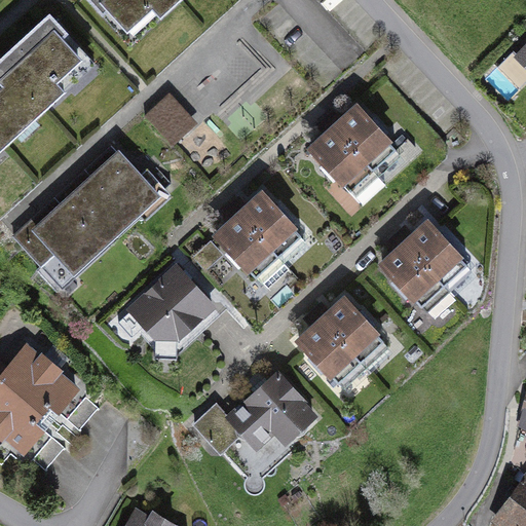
[(175,0),(92,0),(130,41),(175,0)]
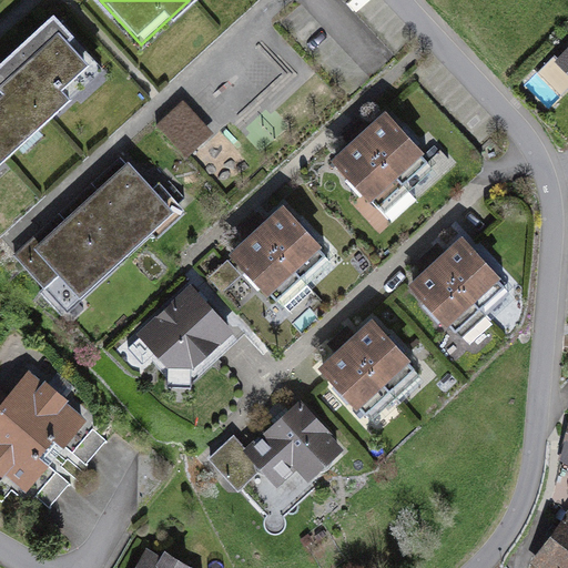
[(0,160),(102,69),(52,13),(0,60),(0,160)]
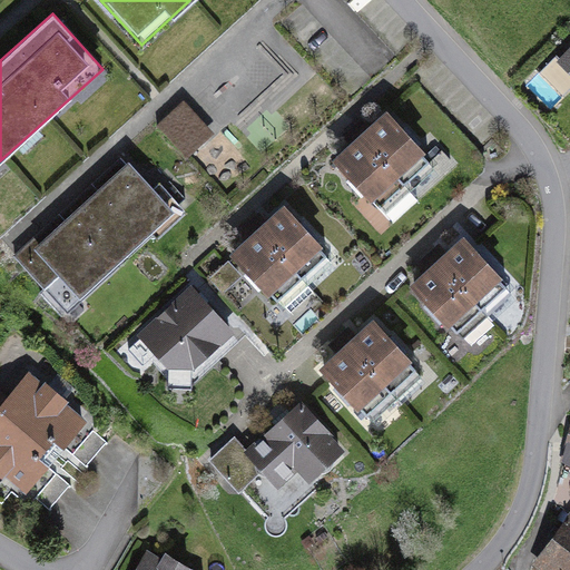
[(569,43),(556,59),(569,72),(569,43)]
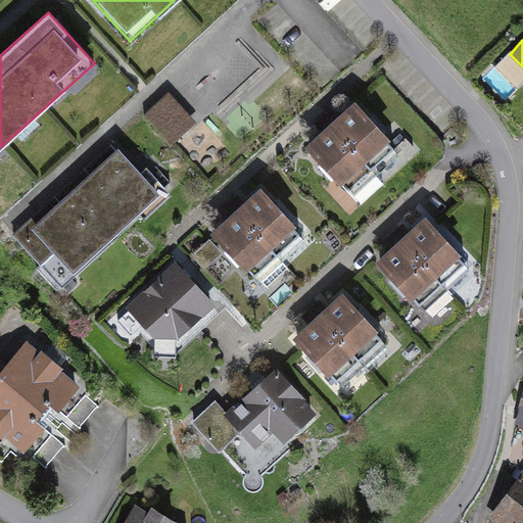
[(354,105),(332,125),(371,168),(393,148),(354,105)]
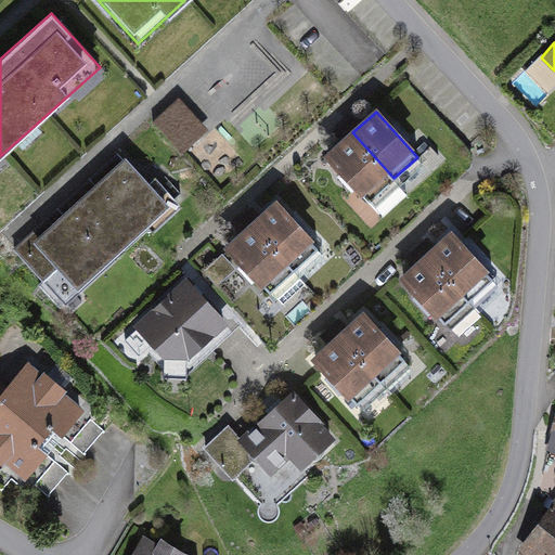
[(352,132),(330,153),(370,198),(394,178),(352,132)]
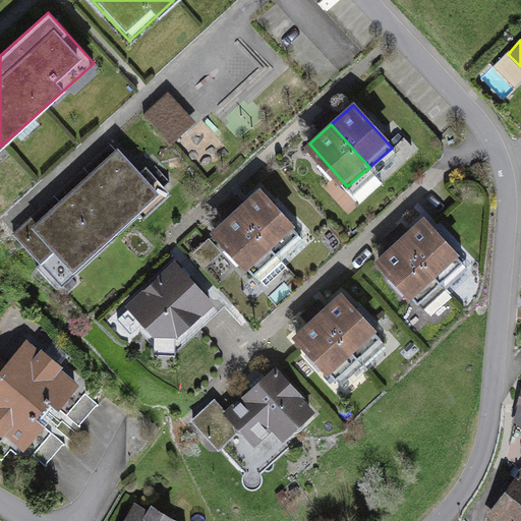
[(117,148),(74,187),(116,233),(137,215),(140,218),(168,193),(145,167),(139,172),(117,148)]
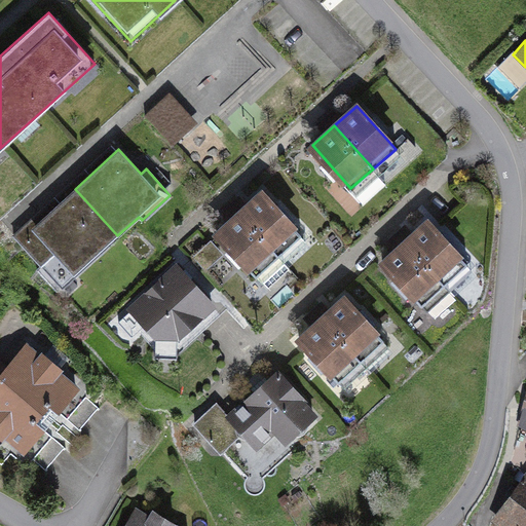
[(117,235),(75,189),(34,225),(31,222),(14,236),(61,287),(117,235)]
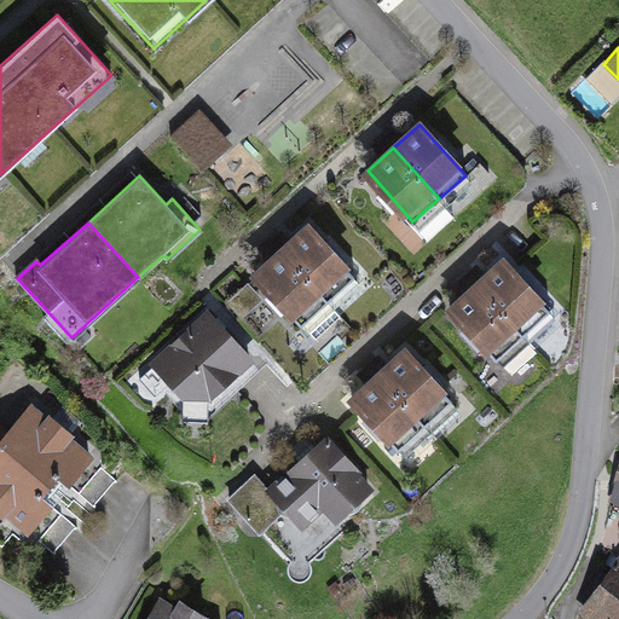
[(310,229),(284,252),(327,298),(352,276),(310,229)]
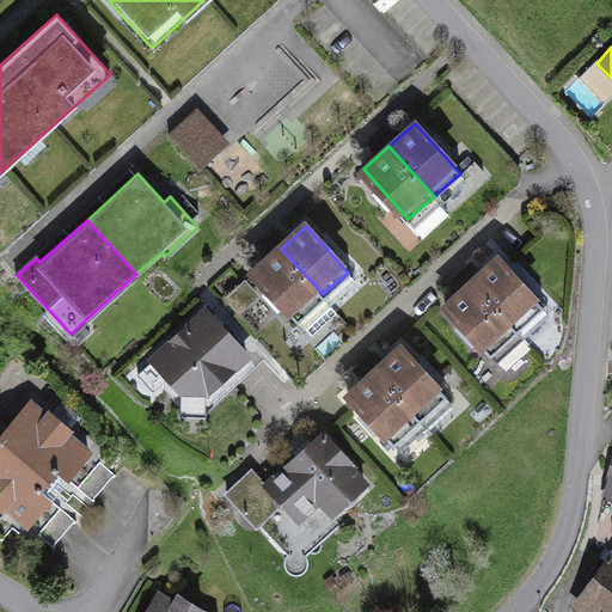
[(281,249),(256,271),(298,317),(323,294),(281,249)]
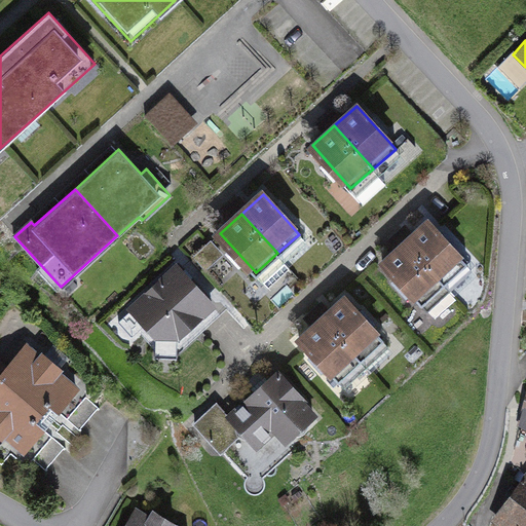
[(428,222),(407,242),(445,284),(466,263),(428,222)]
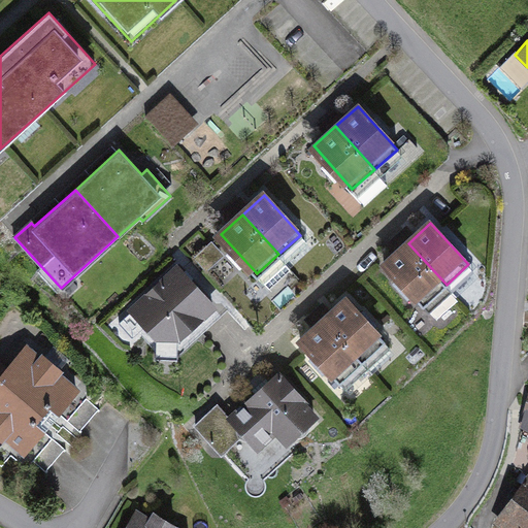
[(408,243),(387,263),(425,304),(447,285),(408,243)]
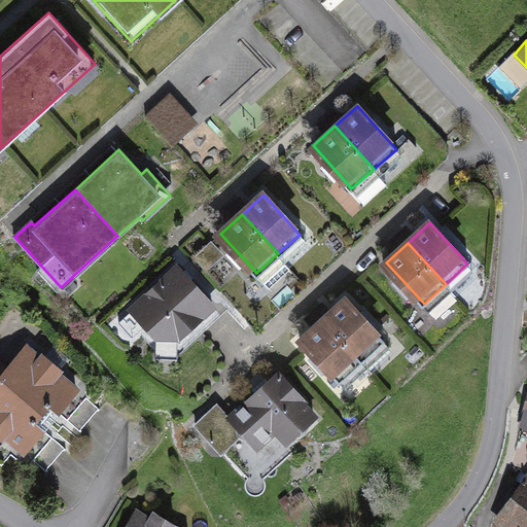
[(229,311),(179,259),(120,313),(159,355),(181,357),(229,311)]
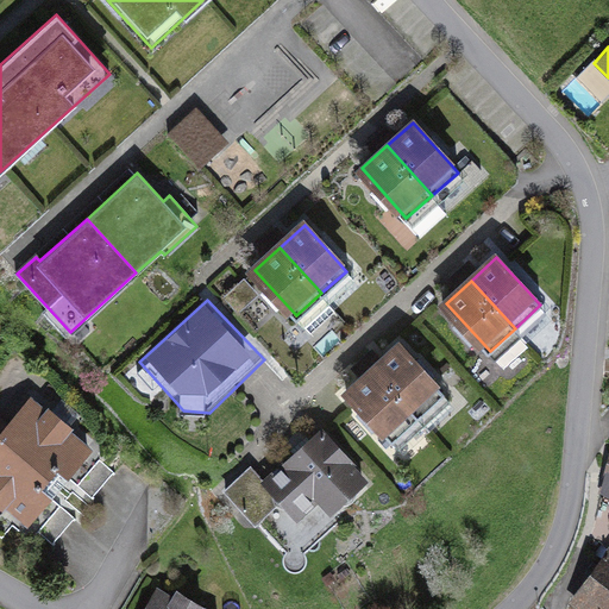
[(401,345),(375,368),(420,418),(446,395),(401,345)]
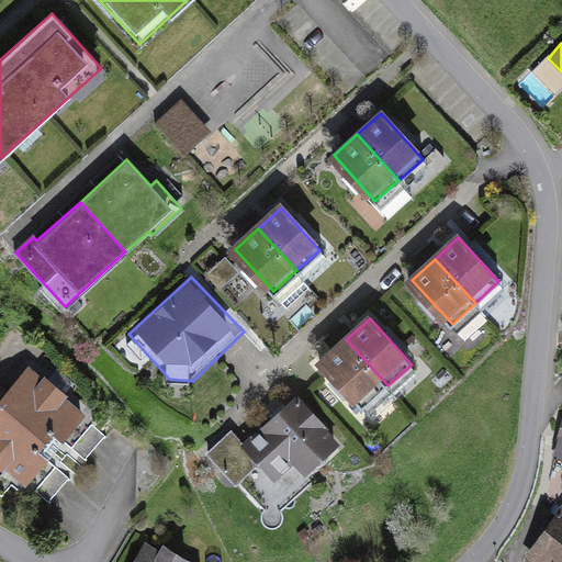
[(346,339),(322,361),(363,407),(388,385),(346,339)]
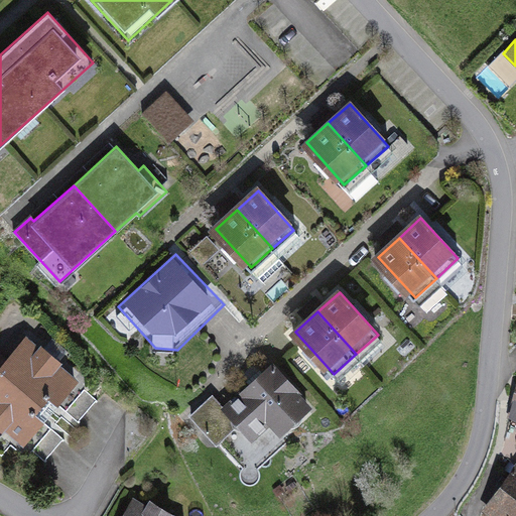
[(25,341),(1,370),(48,410),(73,381),(25,341)]
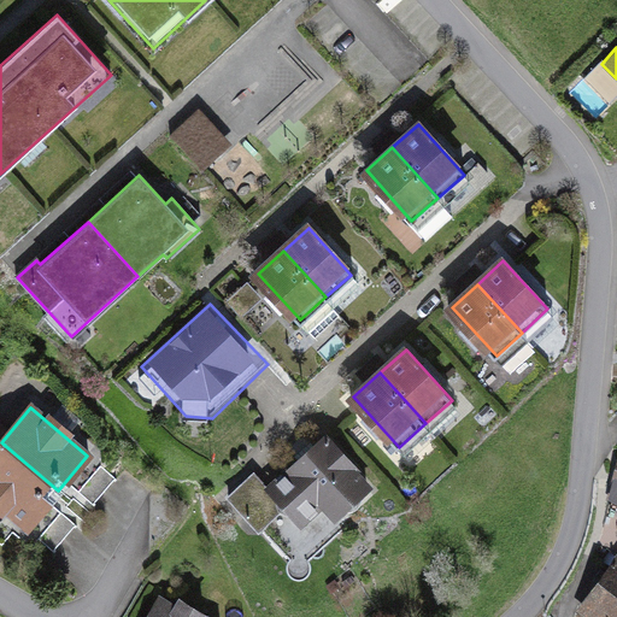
[(372,487),(325,433),(263,486),(253,472),(227,497),(256,532),(260,527),(289,559),(287,566),(287,573),(292,577),(298,579),(305,576),(310,570),(310,563),(307,559),(344,527),(338,521),(372,487)]
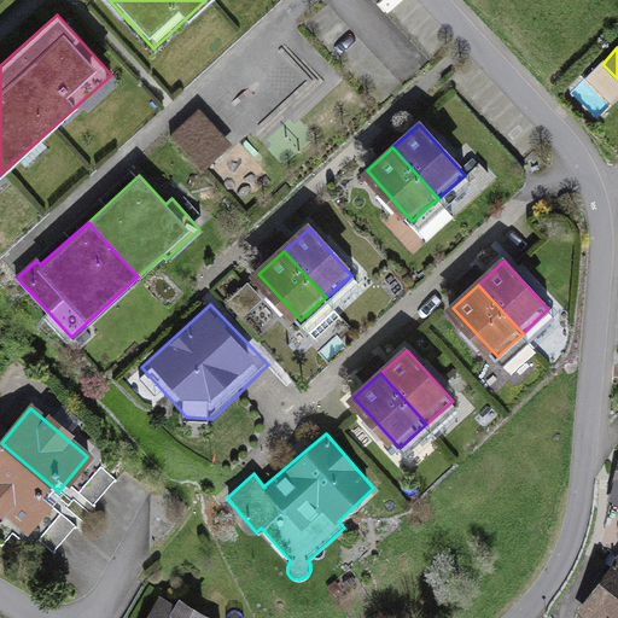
[(1,443),(0,443),(0,500),(29,525),(58,491),(1,443)]
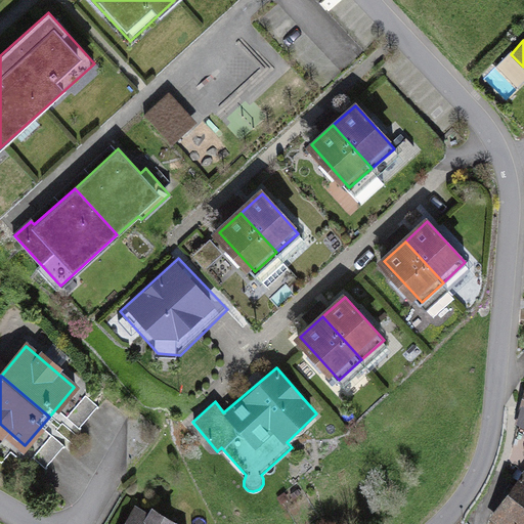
[(523,523),(523,469),(490,514),(499,523),(523,523)]
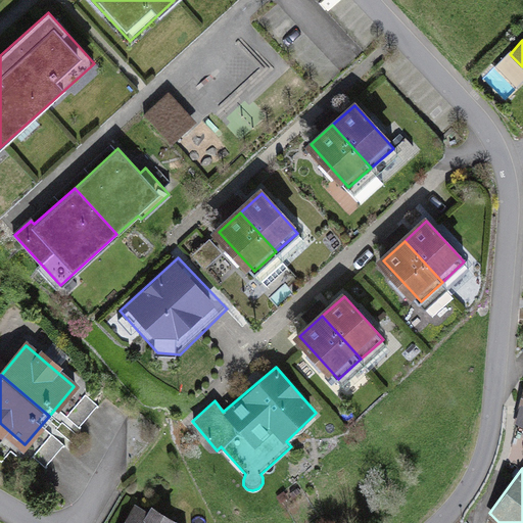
[(164,522),(138,507),(128,522),(164,522)]
